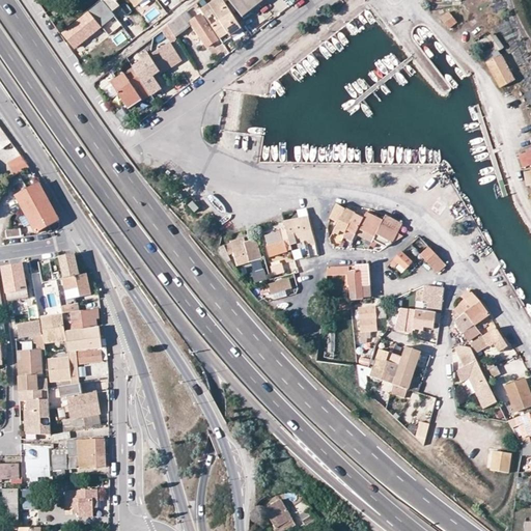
[(98,0),(82,14),(84,16),(62,32),(75,49),(101,28),(114,18),(110,12),(101,0),(98,0)]
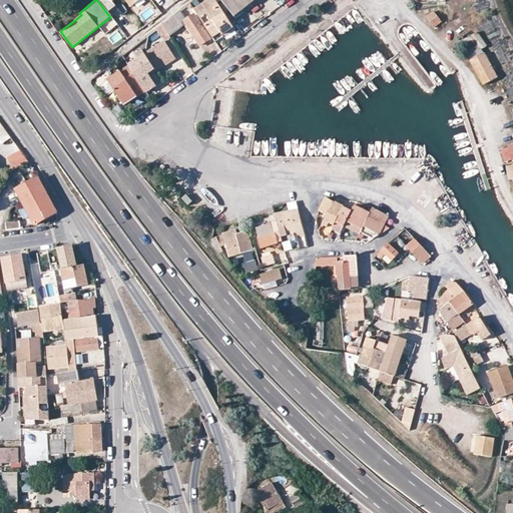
[(86,0),(75,8),(79,13),(94,0),(86,0)]
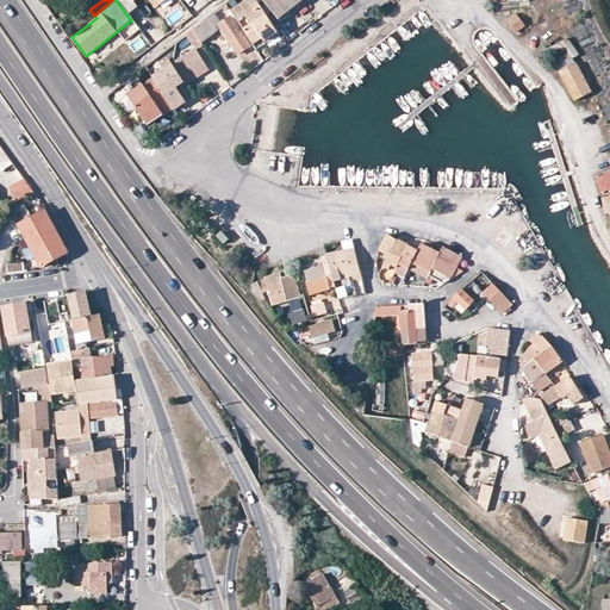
[(142,1),(141,0),(116,0),(126,14),(142,1)]
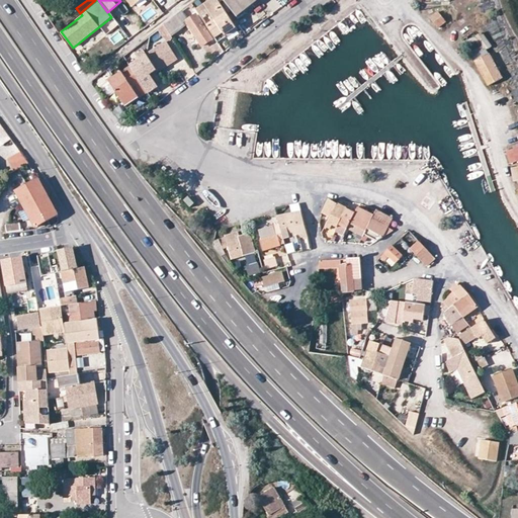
[(201,17),(207,13),(212,20),(206,24),(218,41),(226,36),(225,35),(231,30),(223,18),(227,15),(220,4),(217,0),(209,0),(196,9),(201,17)]
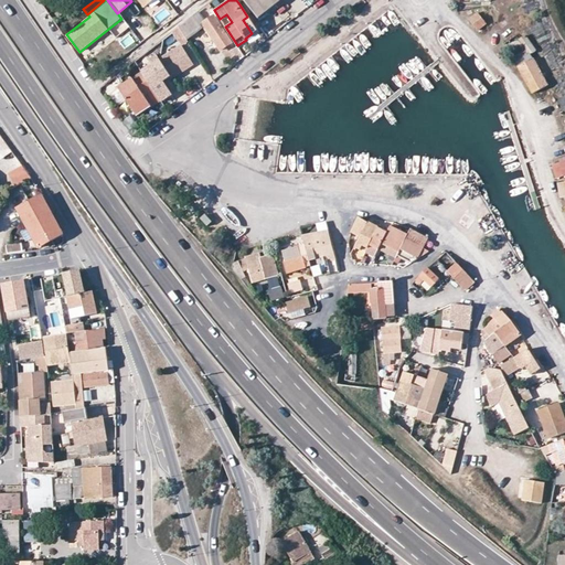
[(236,0),(240,4),(245,1),(258,18),(280,0),(236,0)]
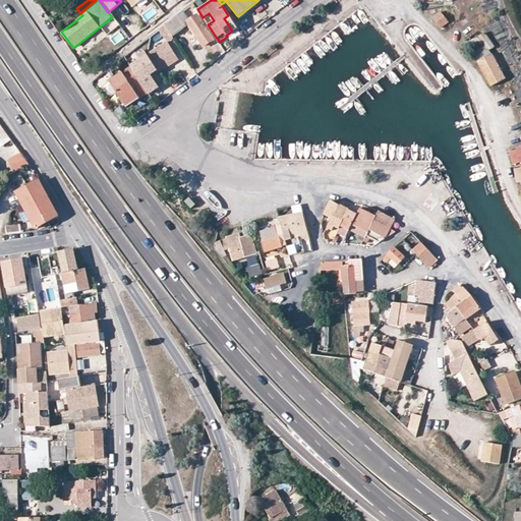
[(185,25),(188,22),(203,44),(212,39),(196,14),(188,18),(183,10),(178,14),(185,25)]
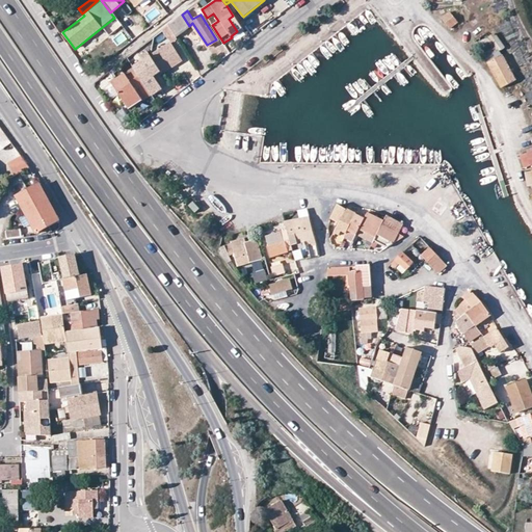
[(449,12),(442,19),(449,27),(456,21),(449,12)]
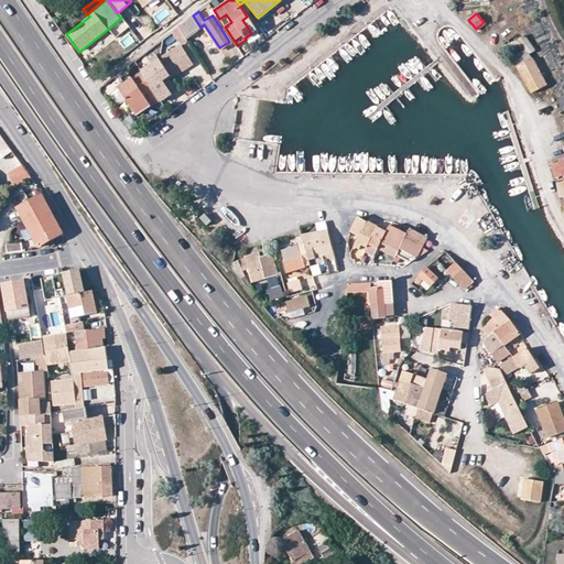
[(225,26),(231,22),(226,14),(219,19),(225,26)]
